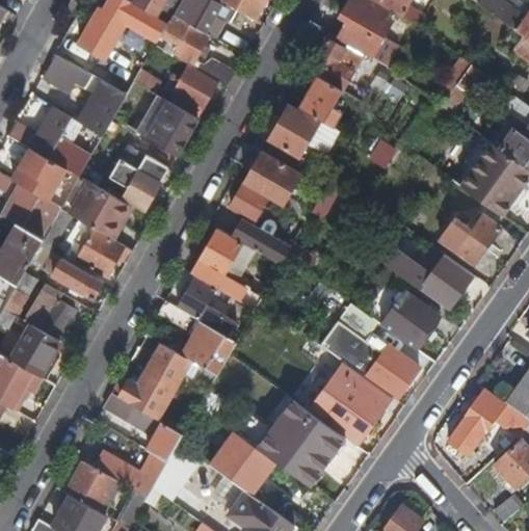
[(0,7),(4,10),(9,0),(0,0),(0,7)]
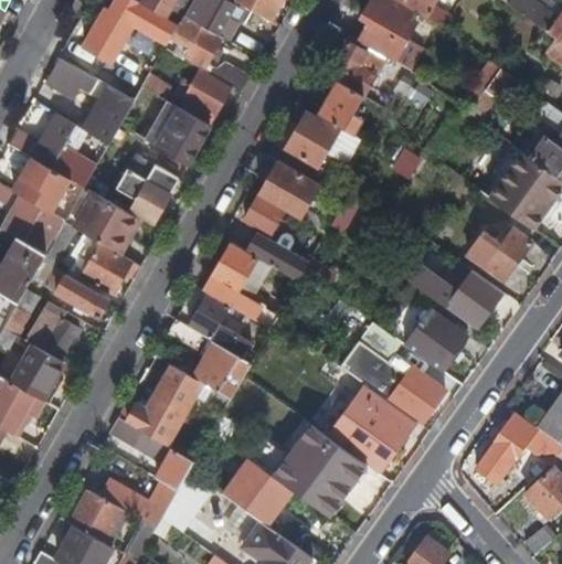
[(126,20),(166,42),(168,39),(177,24),(170,21),(142,4),(134,0),(107,0),(116,4),(130,13),(126,20)]
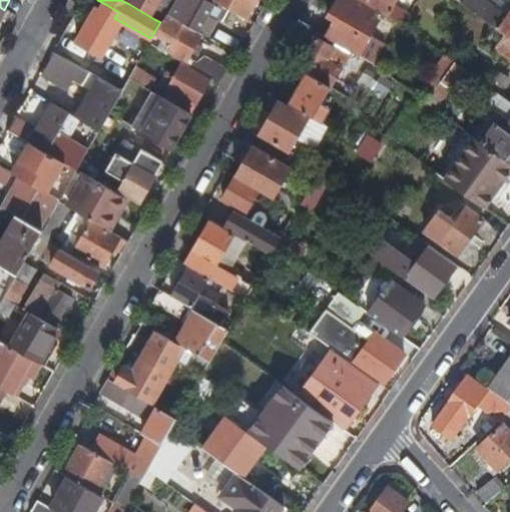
[(163,4),(168,7),(172,0),(131,0),(129,4),(154,19),(163,4)]
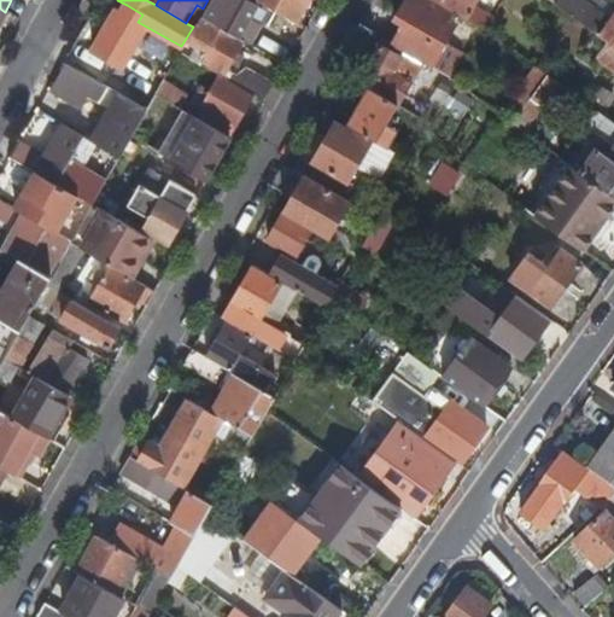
[(244,25),(252,31),(257,24),(247,19),(255,6),(244,0),(208,0),(203,9),(200,15),(237,36),(244,25)]
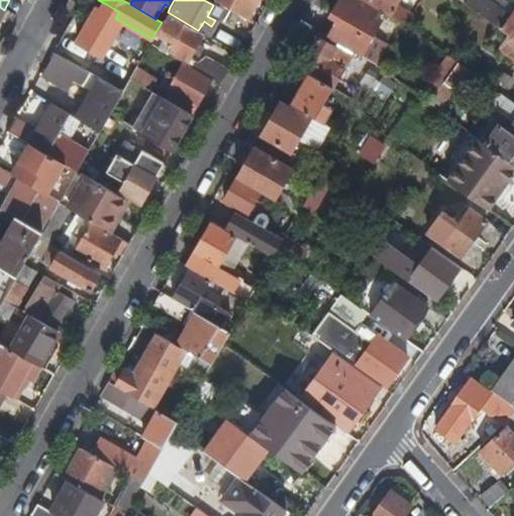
[(246,17),(257,0),(216,0),(217,0),(246,17)]
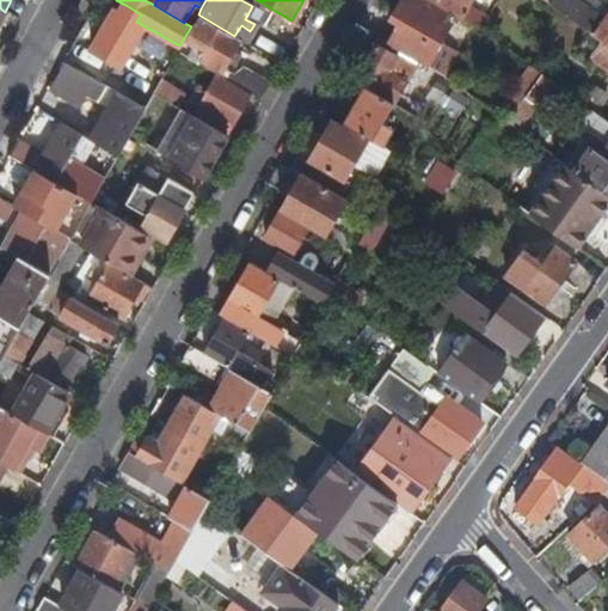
[(427,67),(456,16),(429,0),(401,0),(391,19),(403,26),(391,47),(418,62),(427,67)]
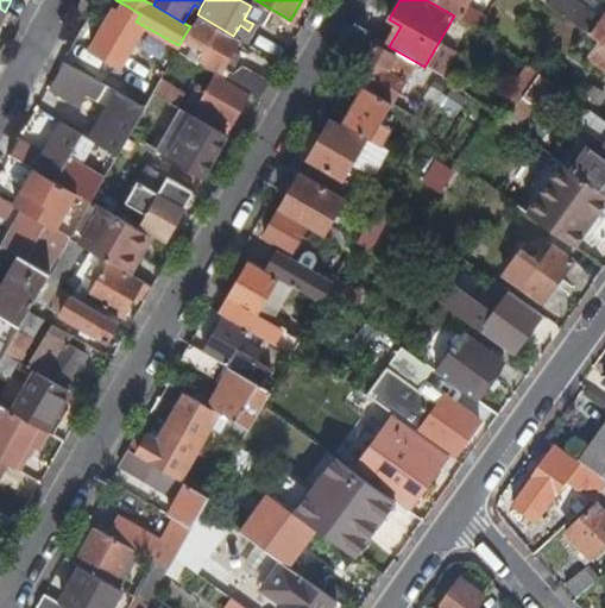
[(427,0),(454,16),(478,29),(484,18),(465,6),(467,0),(427,0)]
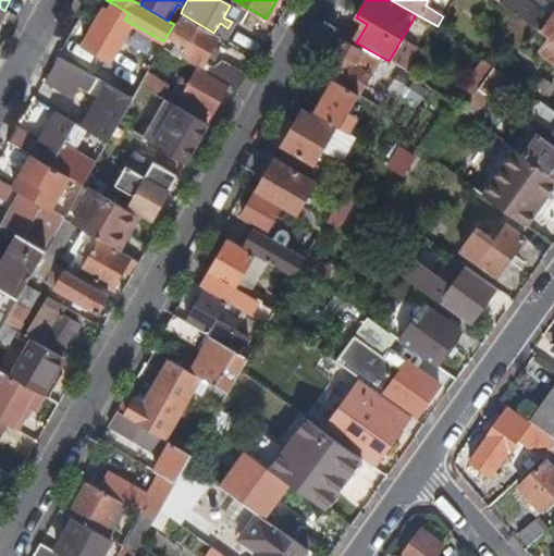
[(553,15),(551,21),(522,0),(490,0),(544,39),(553,46),(553,15)]
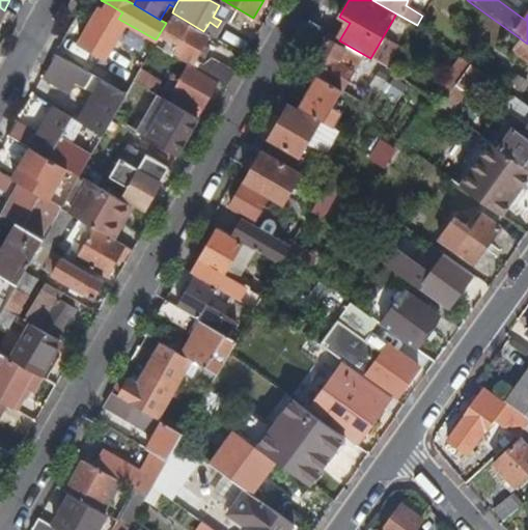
[(169,4),(160,20),(166,23),(172,12),(174,7),(169,4)]
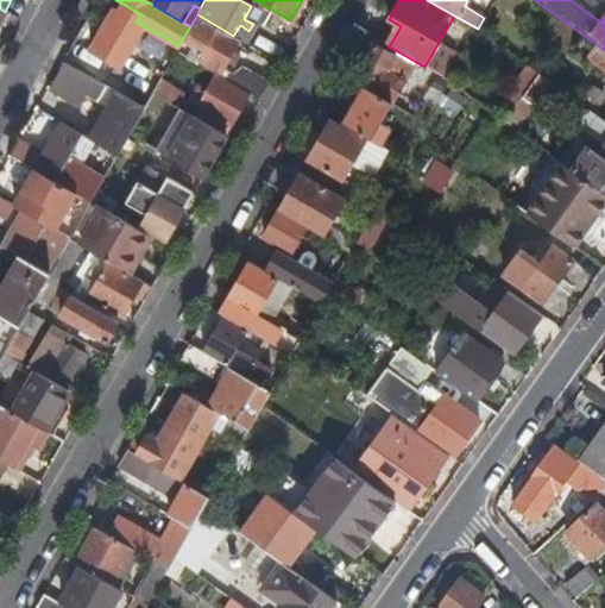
[(0,22),(11,27),(17,18),(5,12),(0,8),(0,22)]
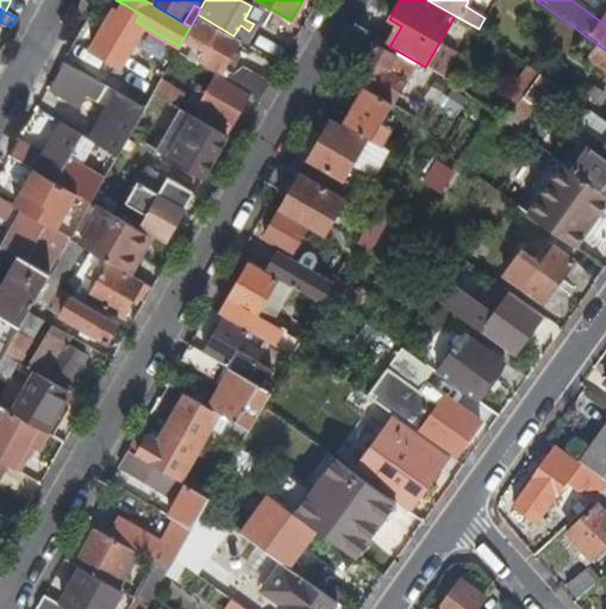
[(235,47),(239,39),(233,36),(198,14),(191,26),(181,42),(192,48),(187,57),(197,63),(200,58),(222,70),(223,68),(226,62),(232,66),(241,50),(235,47)]
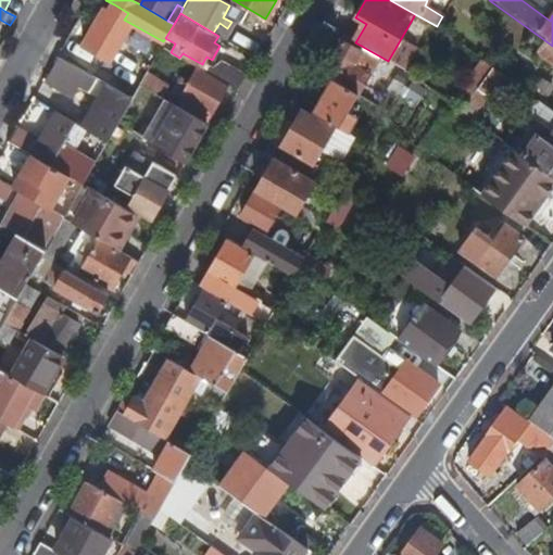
[(222,38),(227,28),(220,23),(213,33),(218,36),(222,38)]
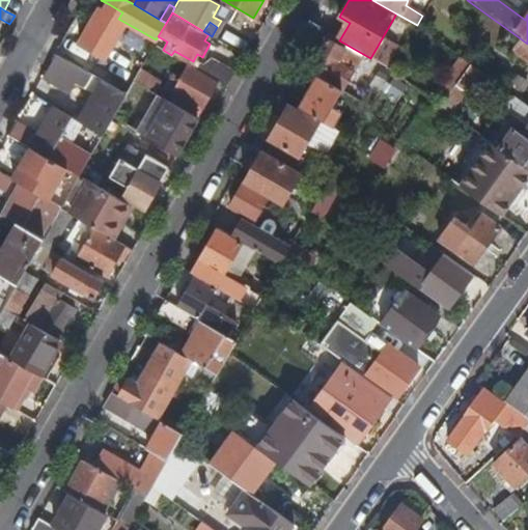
[(509,51),(527,64),(527,44),(519,37),(509,51)]
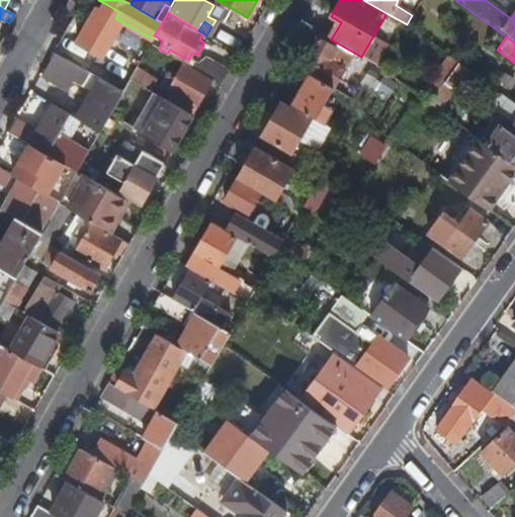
[(333,88),(354,53),(331,39),(328,45),(318,38),(299,69),(308,73),(333,88)]
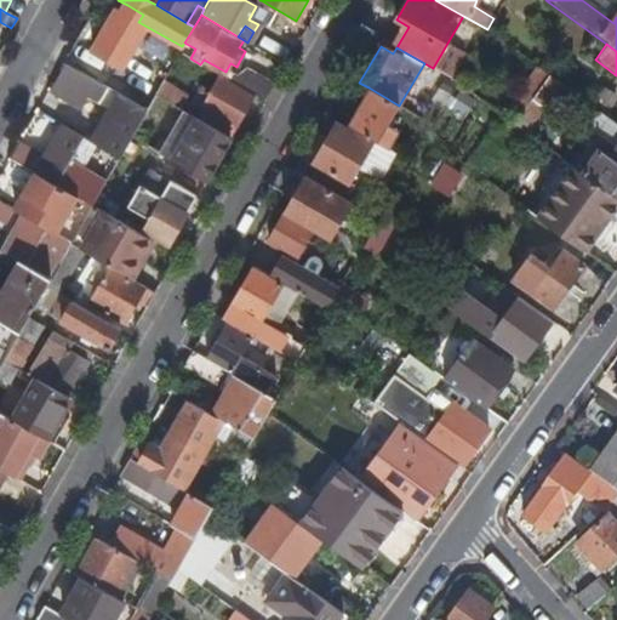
[(80,108),(96,81),(62,62),(47,89),(80,108)]
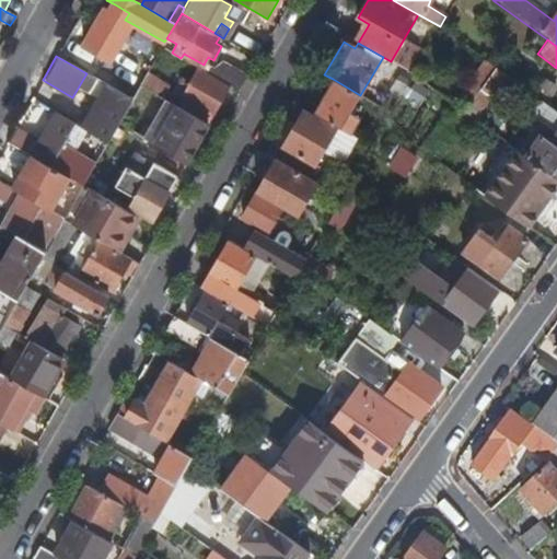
[(101,61),(92,77),(105,84),(131,100),(140,84),(101,61)]
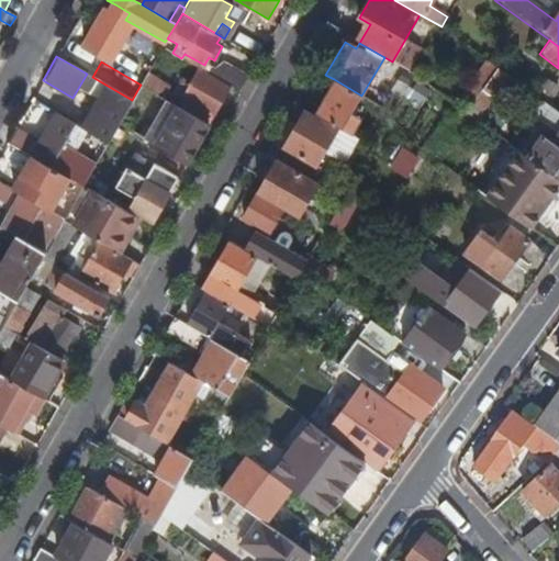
[(481,91),(496,69),(487,62),(470,83),(481,91)]
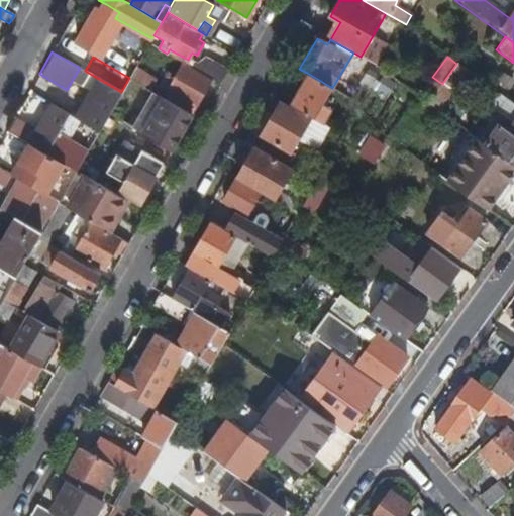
[(192,68),(198,63),(189,58),(188,60),(185,64),(192,68)]
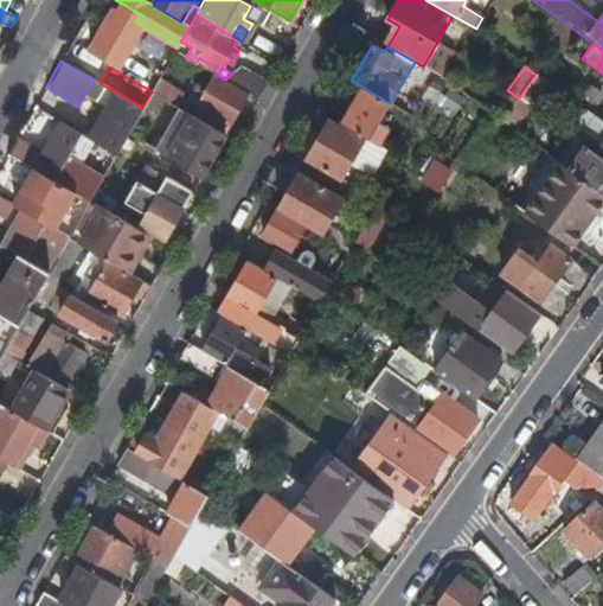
[(238,69),(232,74),(225,80),(258,99),(268,82),(248,70),(244,69),(243,69),(242,69),(238,69)]
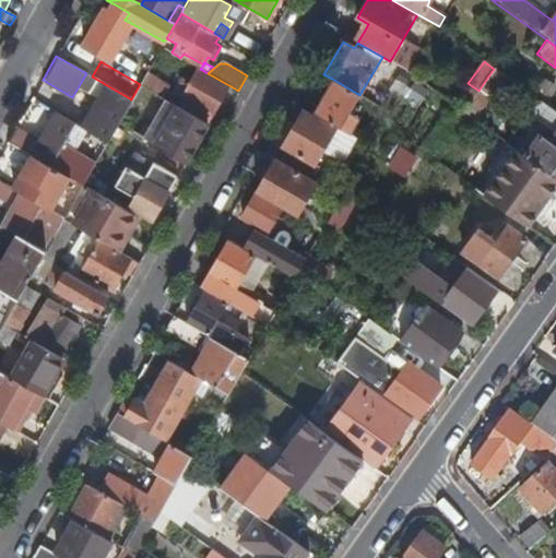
[(494,69),(478,91),(486,96),(489,98),(505,76),(494,69)]
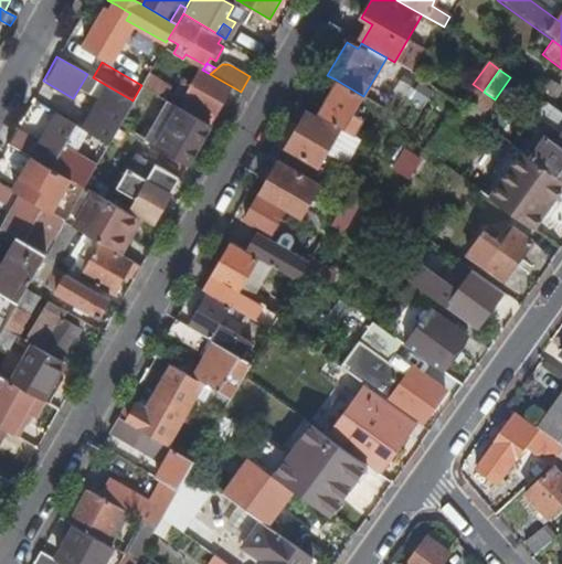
[(199,71),(178,106),(209,124),(229,88),(199,71)]
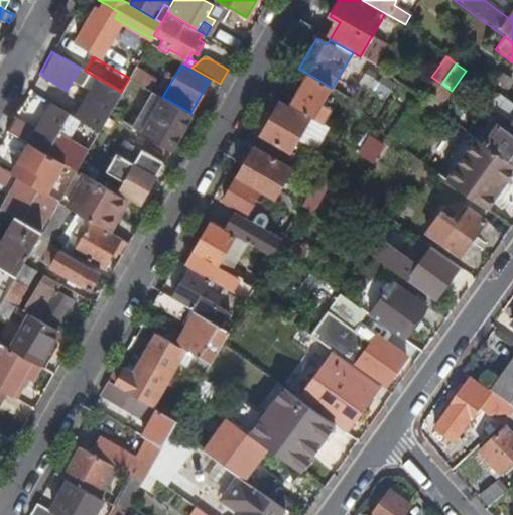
[(154,80),(135,68),(129,78),(148,89),(154,80)]
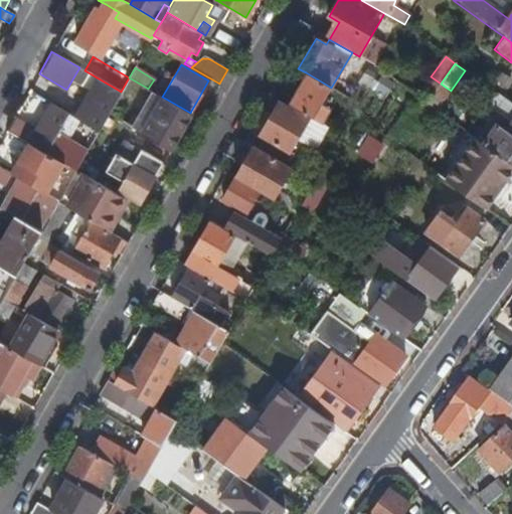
[(465,70),(451,91),(457,95),(465,84),(479,95),(486,86),(465,70)]
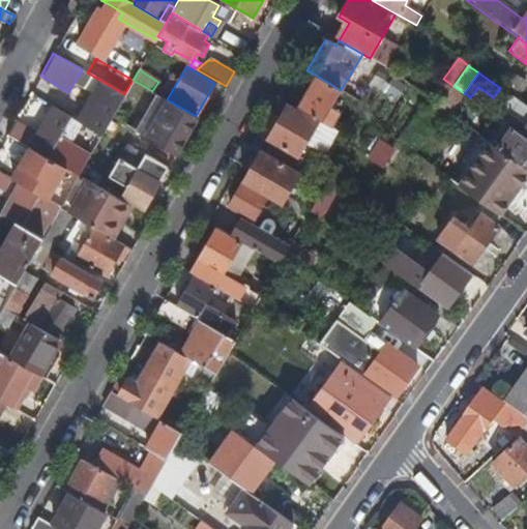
[(330,108),(341,90),(315,75),(296,106),(330,126),(339,112),(330,108)]
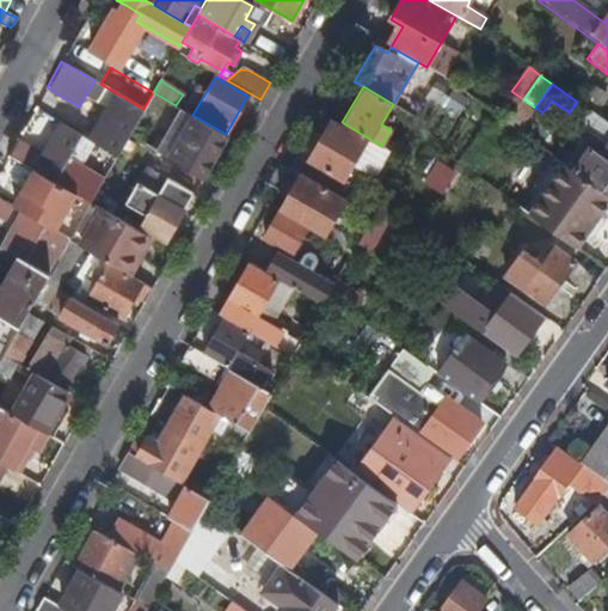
[(115,92),(88,139),(93,142),(110,152),(117,156),(129,134),(143,109),(115,92)]
